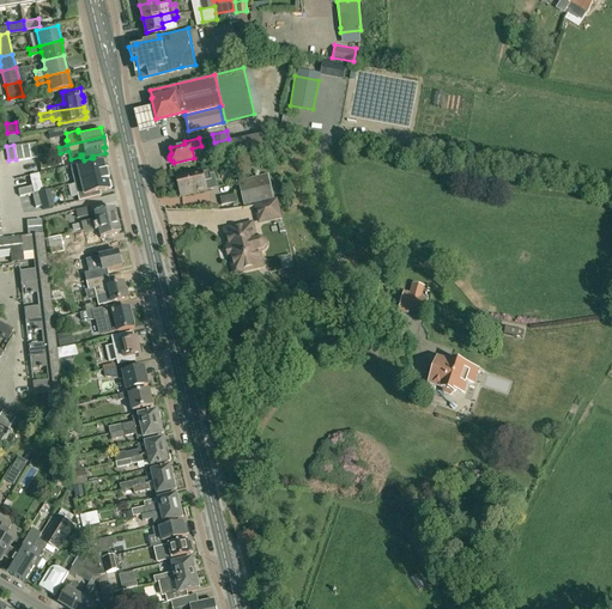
[(92,163),(91,158),(84,160),(68,163),(73,181),(104,174),(101,160),(92,163)]
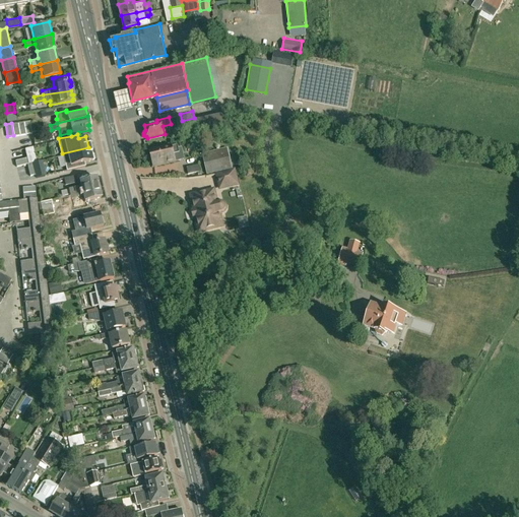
[(174,158),(181,157),(177,143),(149,149),(153,165),(174,158)]
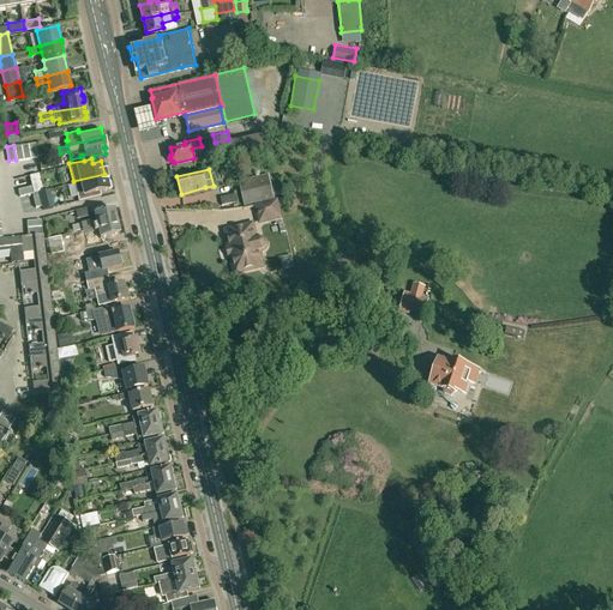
[(268,173),(239,180),(245,204),(274,197),(268,173)]
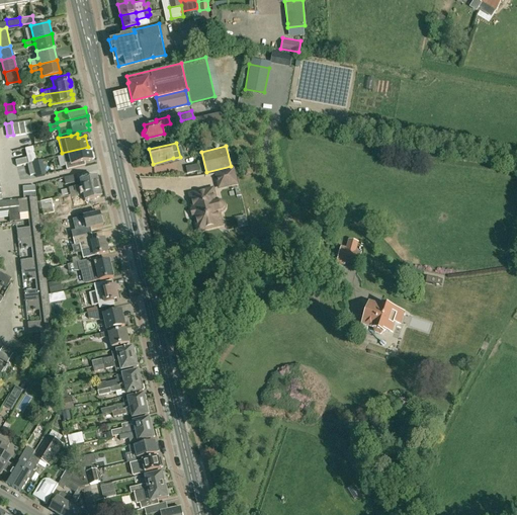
[(88,147),(62,153),(65,168),(84,164),(83,160),(91,158),(93,157),(91,151),(89,151),(88,147)]
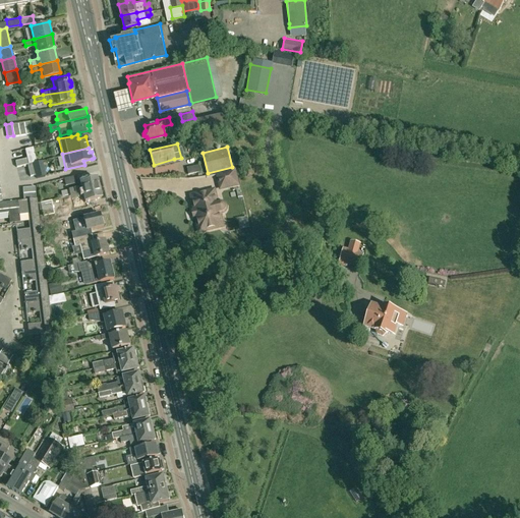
[(26,163),(27,162),(26,156),(14,159),(15,165),(26,163)]
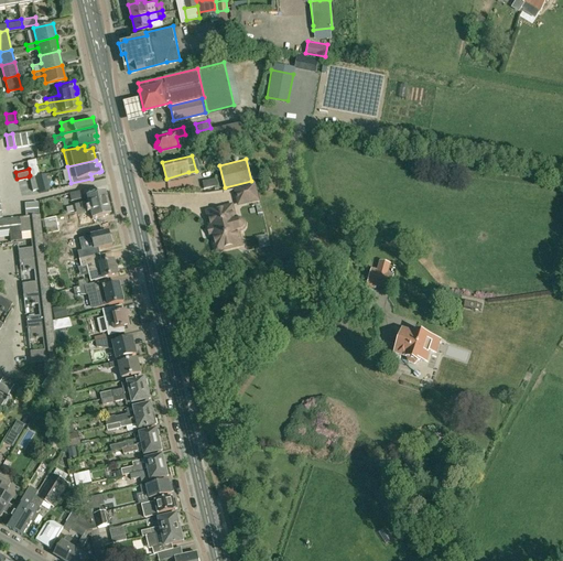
[(35,174),(30,175),(29,176),(32,189),(38,187),(38,185),(35,174)]
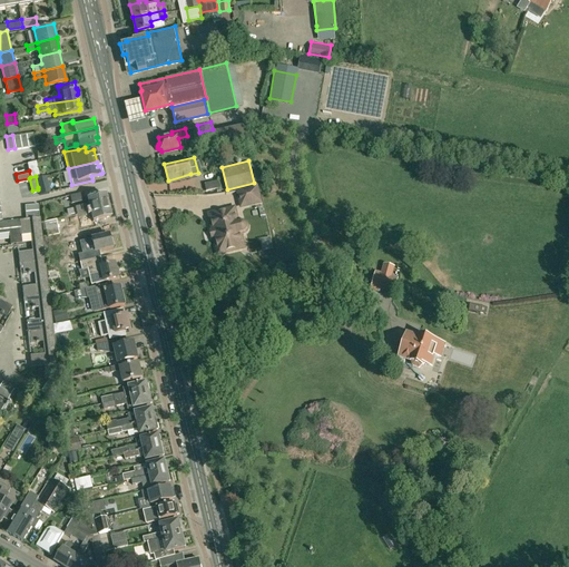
[(204,182),(205,188),(216,186),(217,189),(221,189),(218,178),(204,182)]
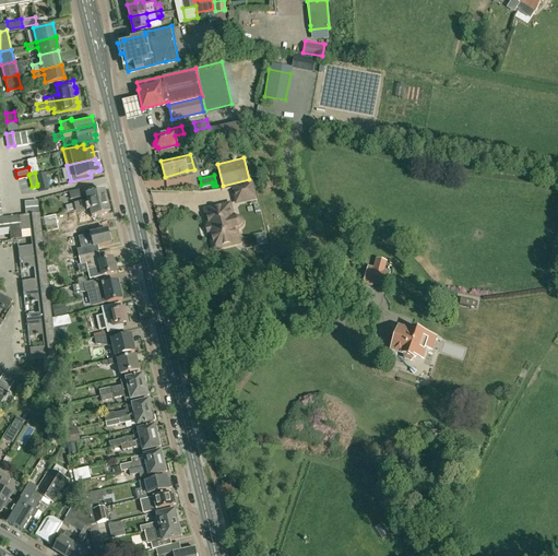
[(232,185),(235,200),(254,196),(250,179),(232,185)]
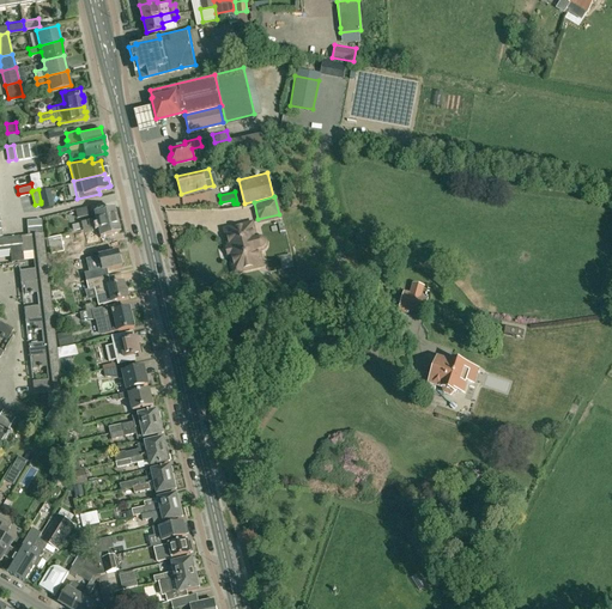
[(72,229),(80,226),(115,219),(114,214),(115,212),(114,209),(113,208),(111,206),(92,211),(95,217),(71,223),(72,229)]
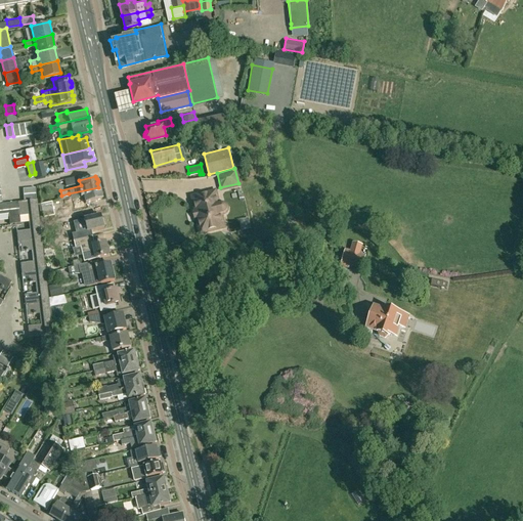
[(99,190),(98,187),(69,193),(71,199),(83,197),(84,201),(100,198),(100,194),(101,193),(100,191),(99,190)]
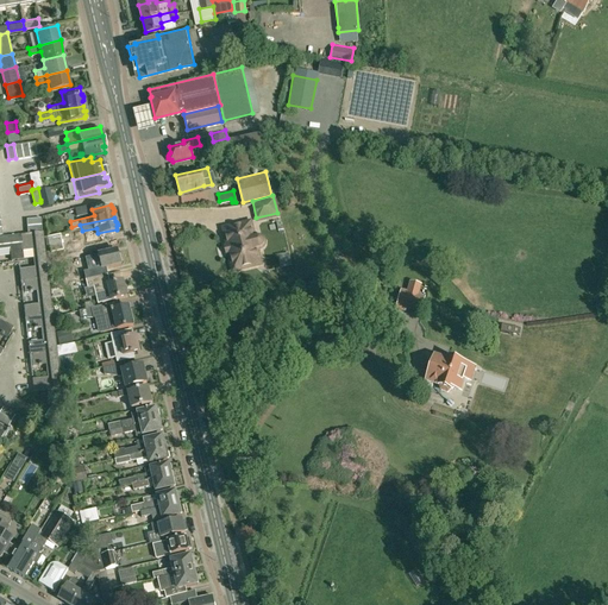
[(221,225),(226,243),(227,243),(230,250),(227,250),(229,254),(229,257),(230,263),(231,264),(232,268),(259,262),(256,246),(259,245),(262,244),(263,241),(263,238),(262,234),(259,233),(256,233),(254,233),(250,219),(221,225)]
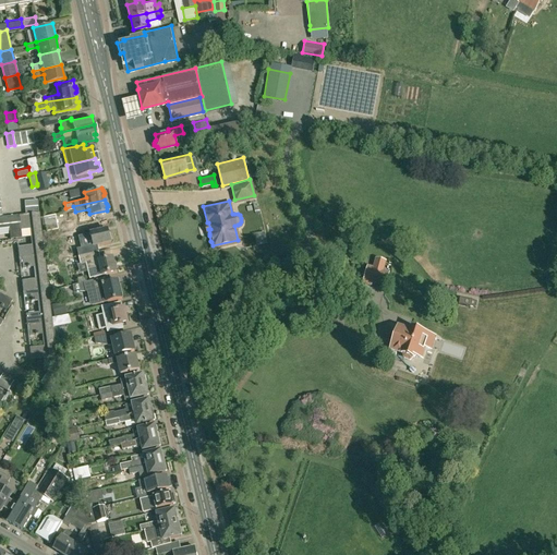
[(38,212),(17,214),(20,228),(29,227),(31,243),(16,245),(19,256),(21,256),(44,253),(38,212)]
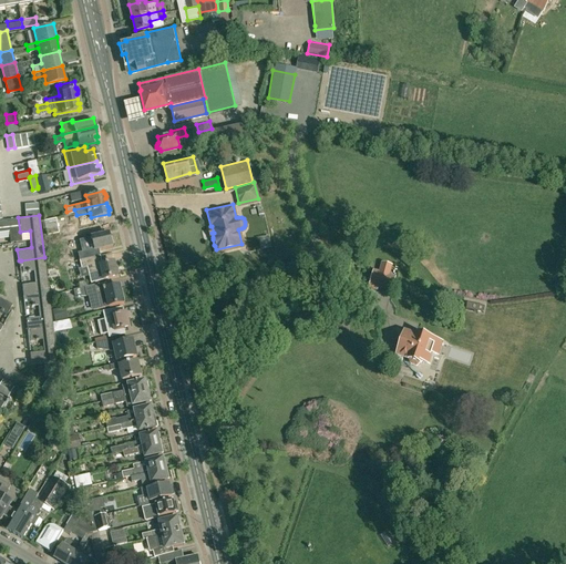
[(21,241),(20,232),(18,217),(0,218),(0,231),(9,229),(10,242),(21,241)]
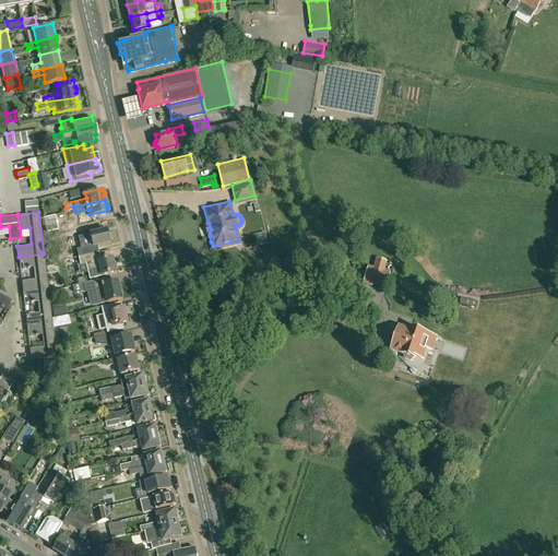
[(55,214),(43,216),(45,225),(45,226),(57,224),(55,214)]
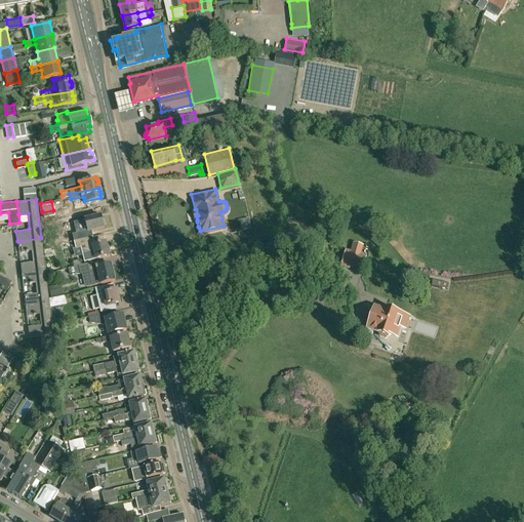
[(72,232),(74,239),(92,234),(90,229),(104,226),(104,224),(105,224),(104,217),(102,217),(101,214),(85,217),(74,221),(75,226),(86,224),(87,229),(72,232)]
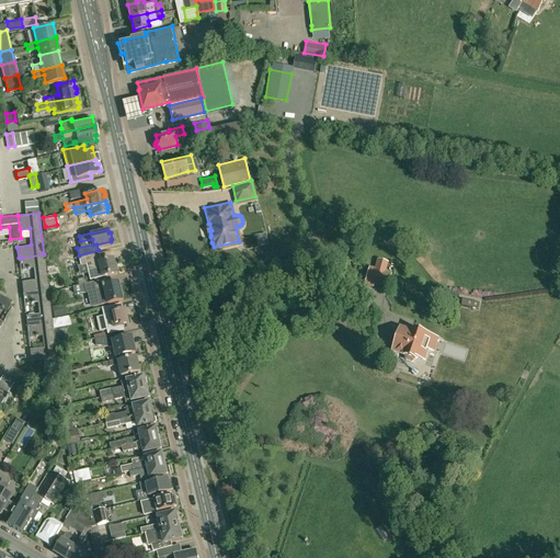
[(99,250),(79,255),(80,263),(86,262),(90,277),(115,272),(112,257),(101,259),(99,250)]
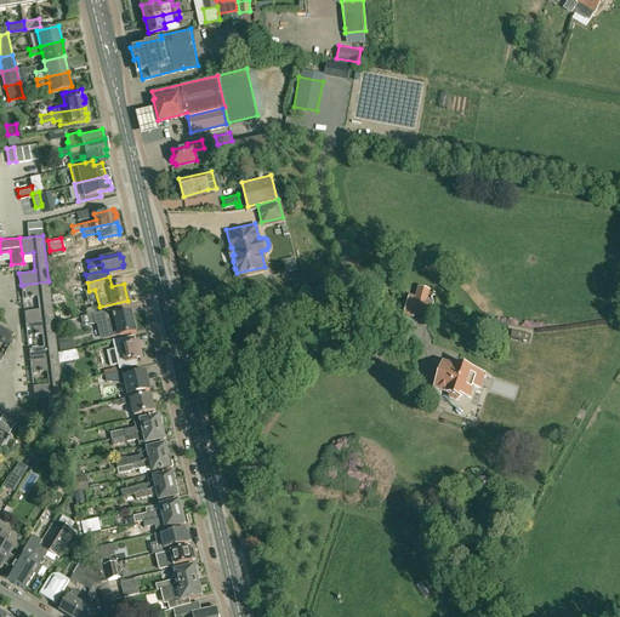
[(23,310),(24,323),(28,323),(52,319),(49,281),(23,285),(24,297),(38,295),(39,308),(23,310)]
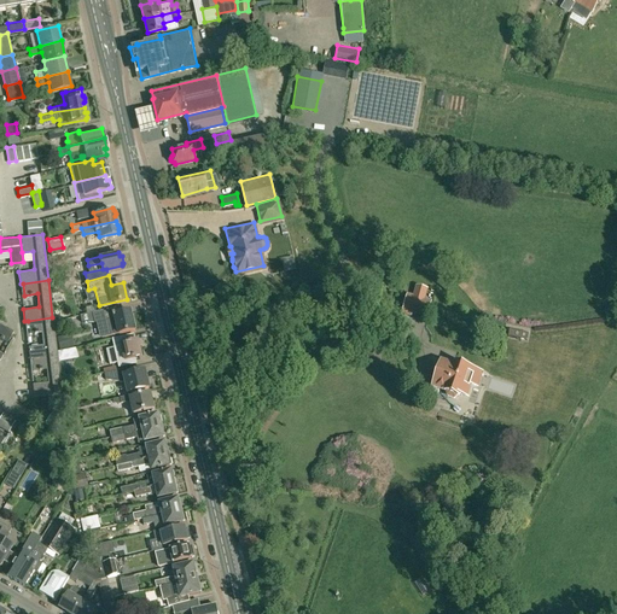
[(411,313),(412,309),(426,313),(430,299),(407,292),(402,310),(411,313)]
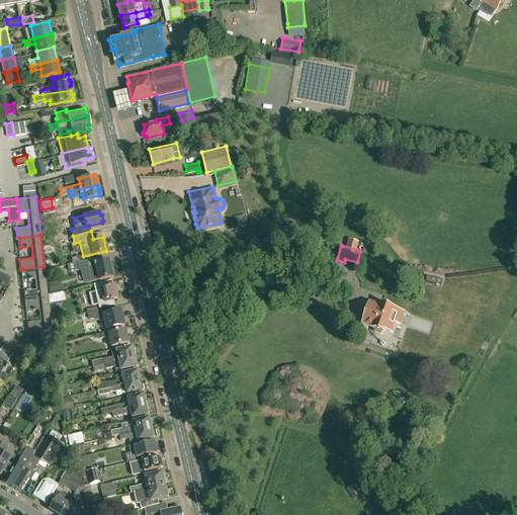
[(67,268),(78,269),(90,266),(91,271),(90,271),(92,279),(112,274),(108,258),(100,260),(99,254),(66,262),(67,268)]
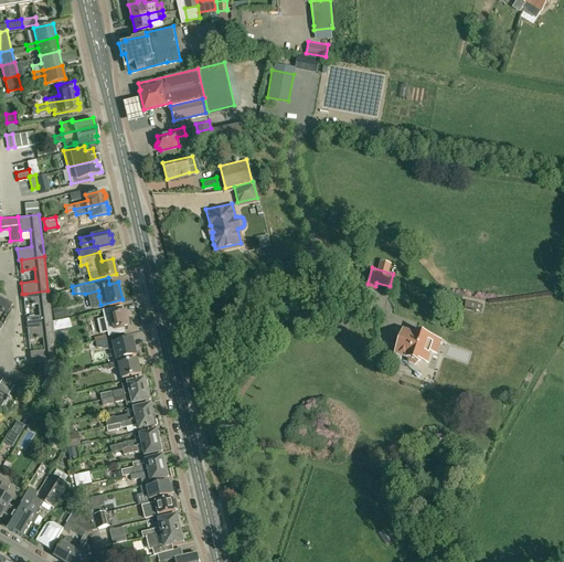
[(48,290),(25,294),(27,305),(38,303),(40,315),(25,316),(27,328),(29,328),(52,325),(48,290)]
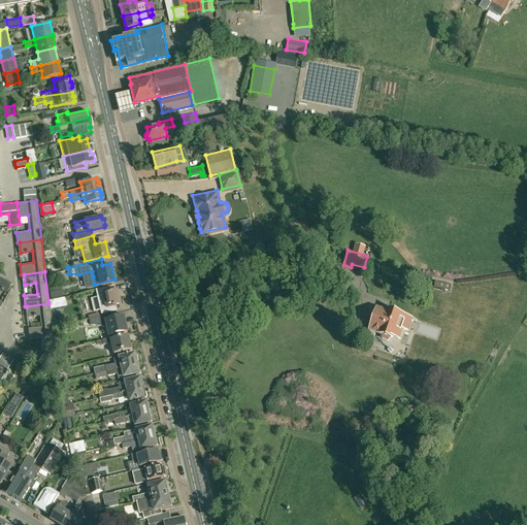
[(0,304),(2,301),(0,300),(0,287),(5,290),(10,282),(0,275),(0,304)]
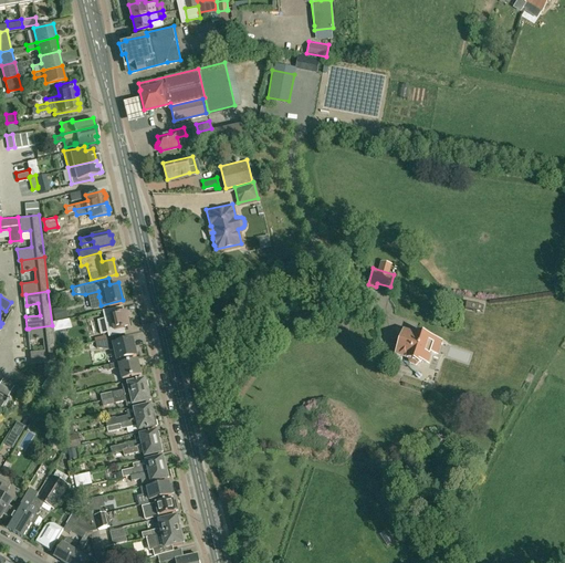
[(483,302),(464,299),(463,306),(482,310),(483,302)]
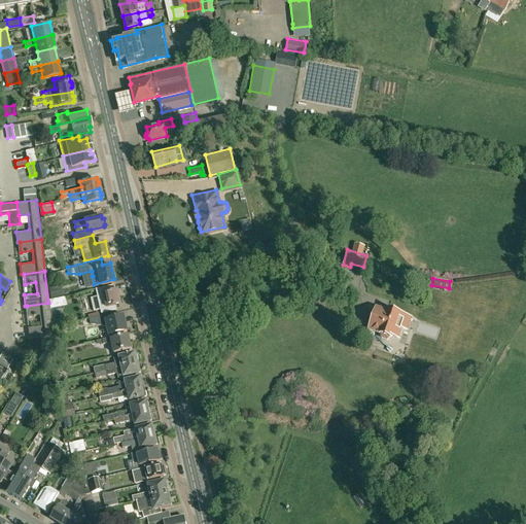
[(60,283),(47,285),(49,297),(62,293),(60,283)]
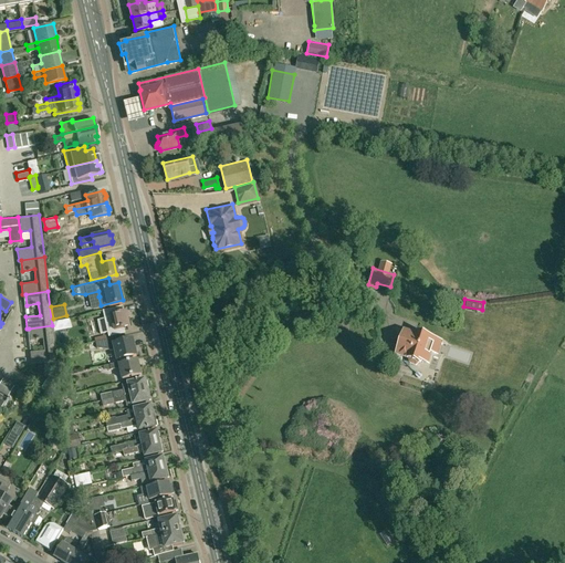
[(101,332),(107,331),(107,334),(124,331),(123,326),(129,325),(125,310),(123,310),(122,304),(115,305),(102,309),(104,315),(103,315),(103,316),(97,318),(101,332)]
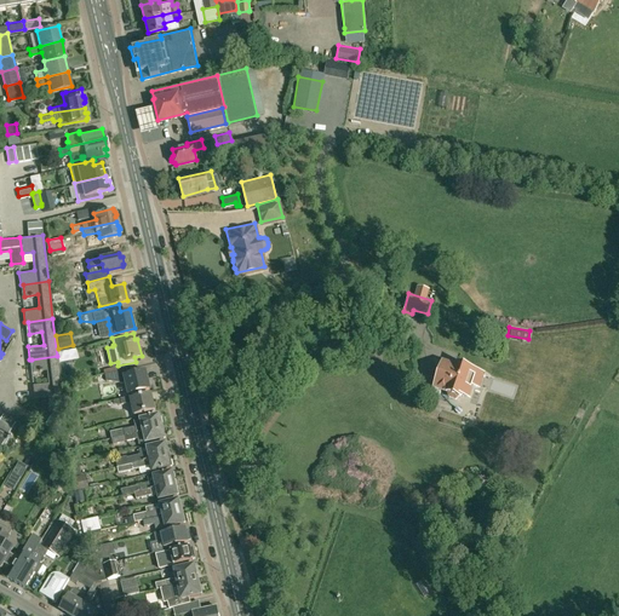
[(57,356),(32,360),(33,370),(46,369),(47,383),(32,384),(33,397),(61,393),(57,356)]
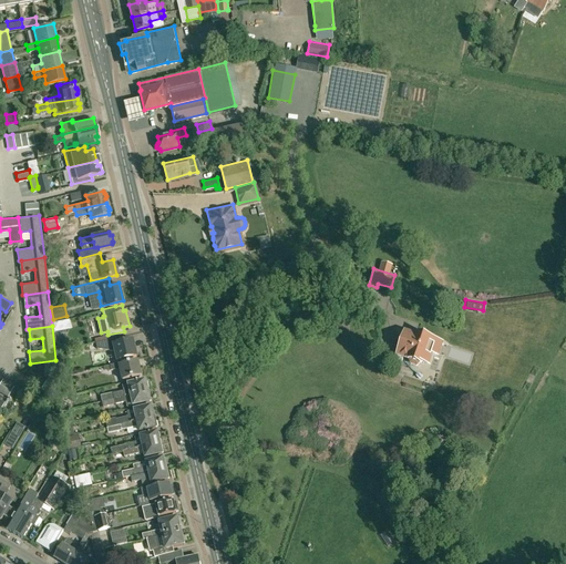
[(431,350),(432,350),(429,348),(432,337),(428,336),(415,331),(415,335),(403,330),(401,337),(398,337),(398,338),(395,337),(393,344),(395,344),(395,346),(399,346),(397,354),(409,357),(409,358),(410,361),(415,363),(418,360),(420,360),(421,359),(428,361),(431,350)]
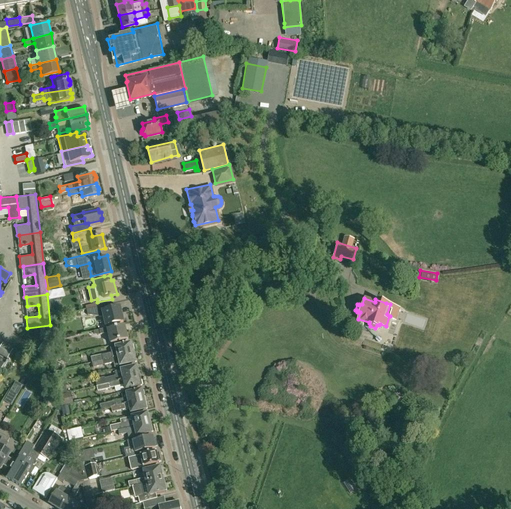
[(87,313),(95,314),(104,315),(106,323),(123,319),(119,305),(105,308),(104,303),(85,307),(87,313)]
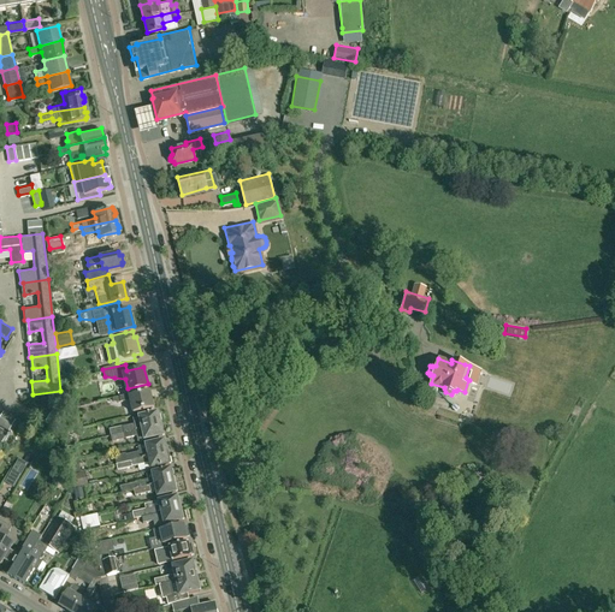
[(128,392),(119,394),(111,396),(112,399),(117,400),(129,397),(132,410),(153,405),(149,390),(129,394),(128,392)]
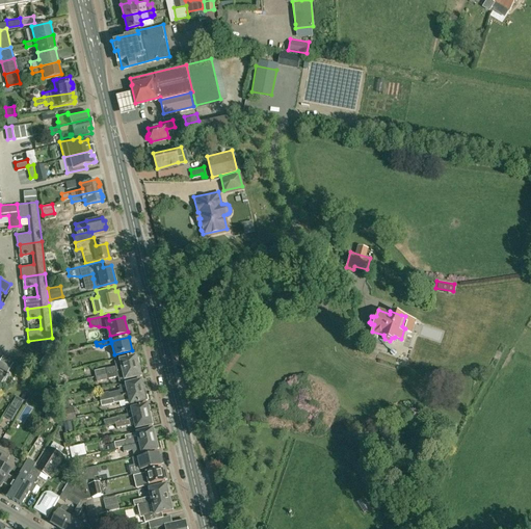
[(95,374),(106,372),(137,365),(136,360),(138,360),(136,354),(135,355),(135,353),(113,360),(114,365),(105,367),(105,366),(94,369),(95,374)]
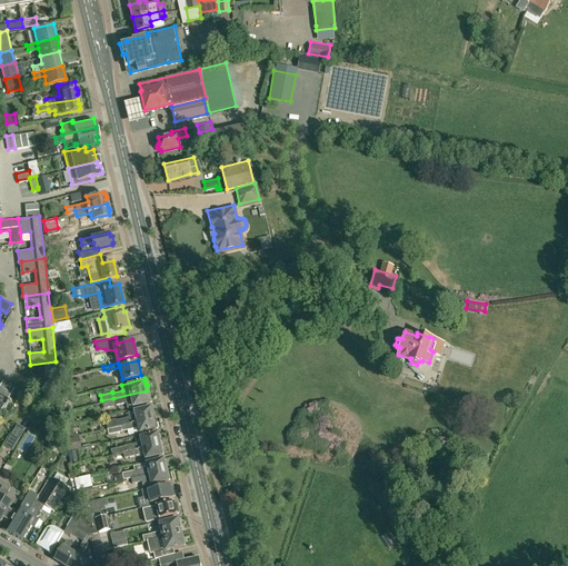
[(2,379),(0,383),(0,391),(7,396),(12,386),(2,379)]
